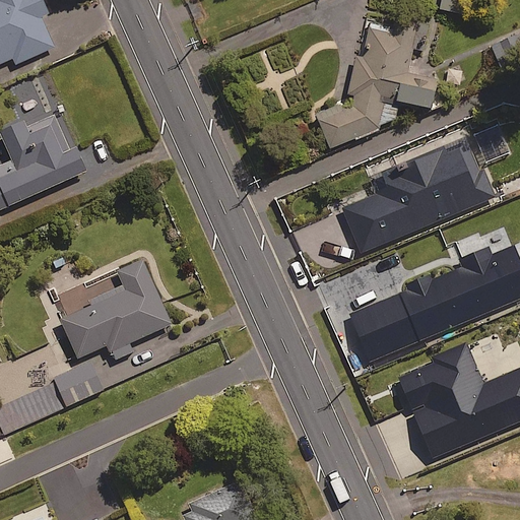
[(43,0),(0,0),(0,61),(11,56),(14,62),(53,45),(41,17),(49,13),(43,0)]
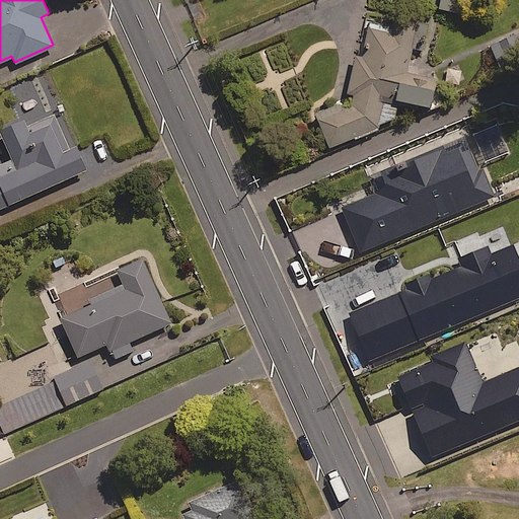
[(328,143),(353,134),(355,138),(378,129),(377,124),(394,116),(397,97),(429,103),(435,75),(405,70),(411,47),(422,49),(424,38),(367,26),(362,55),(351,53),(344,89),(354,92),(352,103),(318,118),(328,143)]
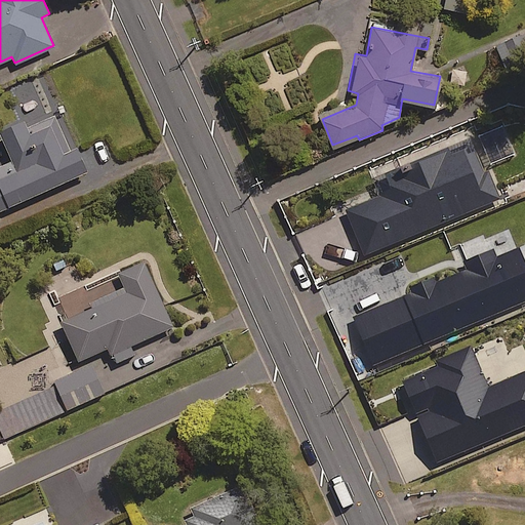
[(0,125),(0,135),(11,160),(0,165),(0,183),(2,188),(0,188),(0,210),(91,170),(78,139),(69,144),(53,108),(25,120),(23,116),(0,125)]
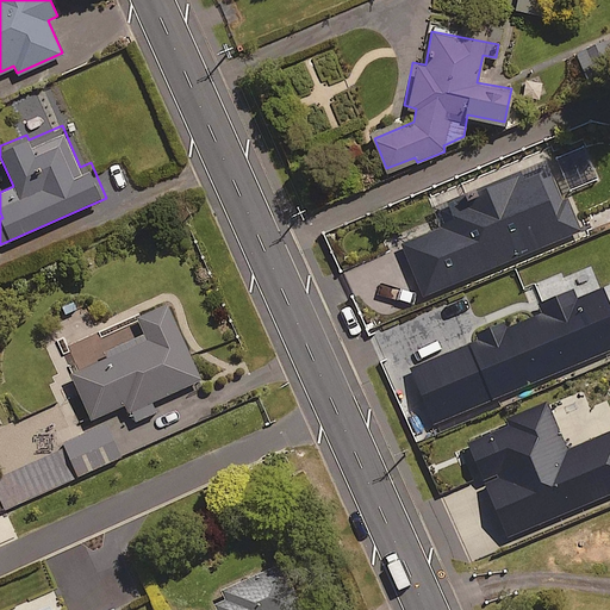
[(577,229),(546,156),(436,203),(443,221),(399,240),(423,293),(577,229)]
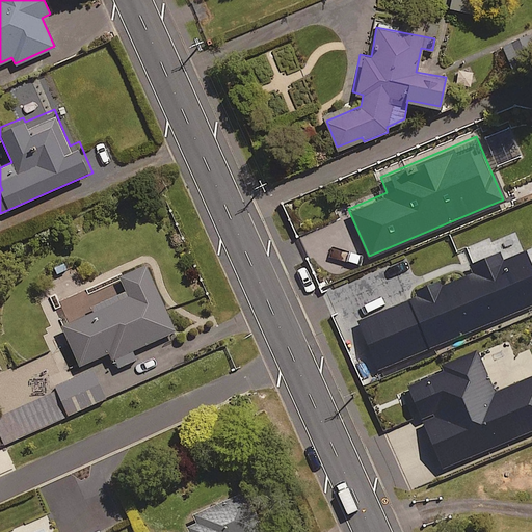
[(437,285),(435,278),(414,288),(416,294),(356,319),(376,364),(531,298),(531,271),(523,249),(502,259),(498,250),(472,261),(475,269),(437,285)]
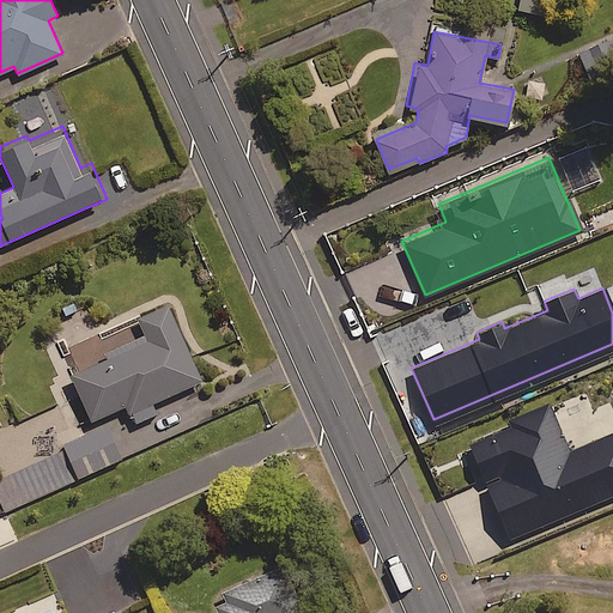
[(201,378),(167,303),(137,316),(145,333),(68,368),(91,419),(125,404),(133,423),(156,412),(151,401),(201,378)]
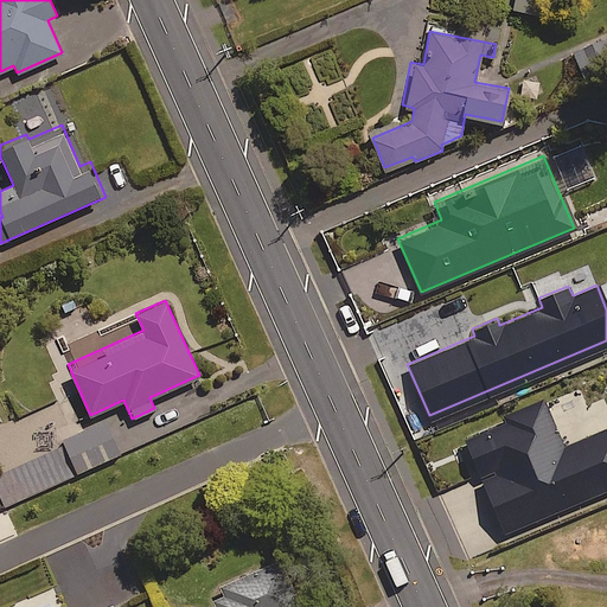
[(606,427),(563,445),(543,397),(503,414),(506,422),(466,439),(503,529),(606,484),(606,427)]
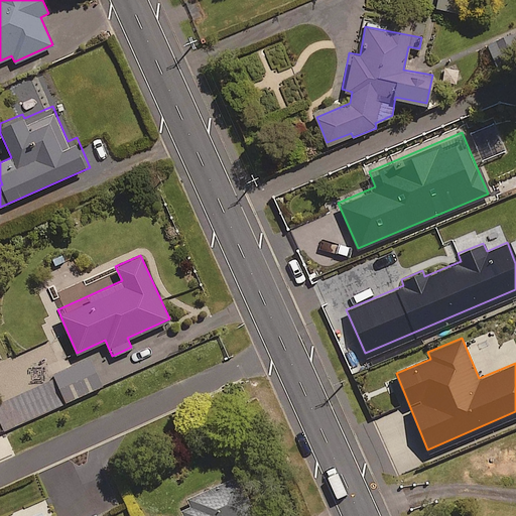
[(56,378),(68,400),(103,385),(90,356),(54,372),(56,378)]
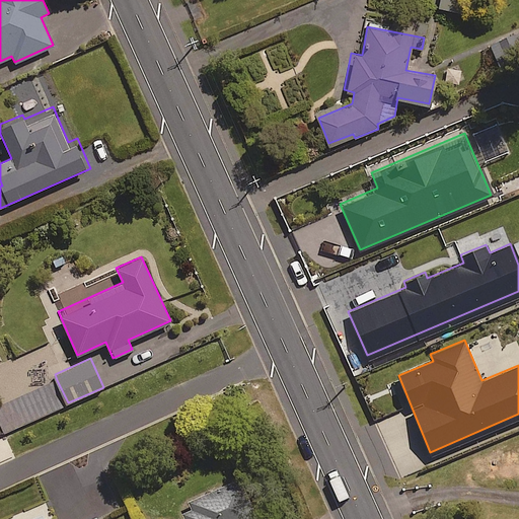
[(68,402),(57,380),(0,404),(0,423),(3,430),(68,402)]
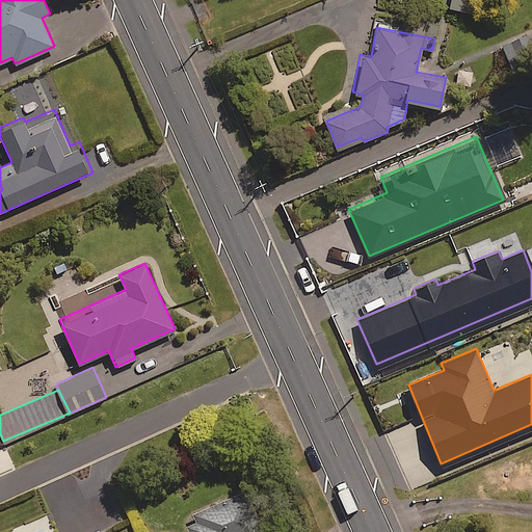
[(259,531),(263,531),(245,489),(192,511),(196,521),(187,525),(190,531),(259,531)]
